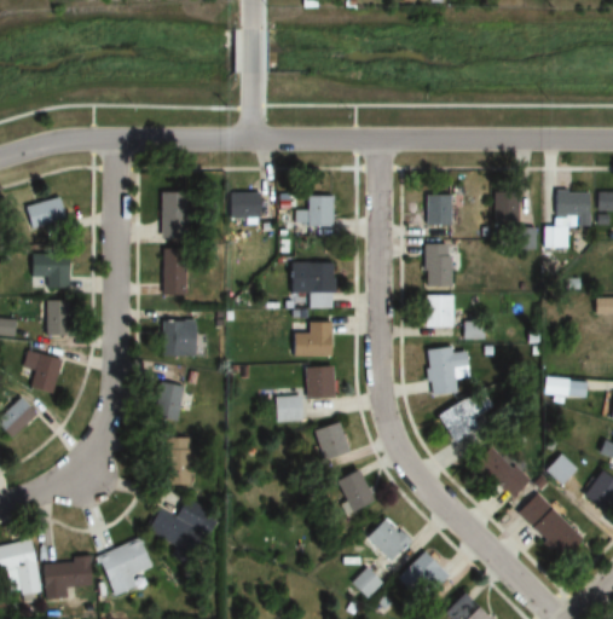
[(186,191),(161,191),(161,238),(186,238),(186,191)]
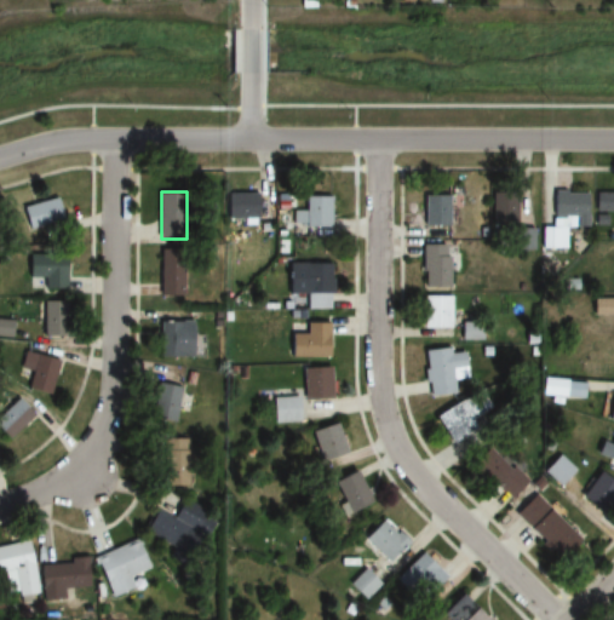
[(263,222),(263,193),(228,193),(228,222),(263,222)]
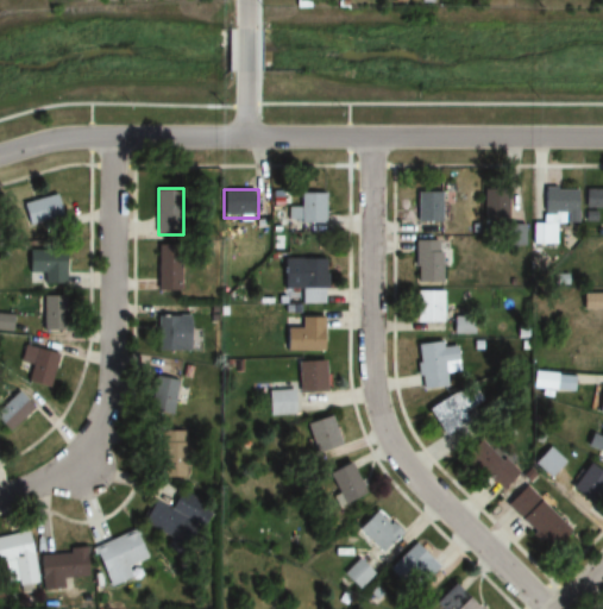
[(445,223),(445,189),(419,189),(419,223),(445,223)]
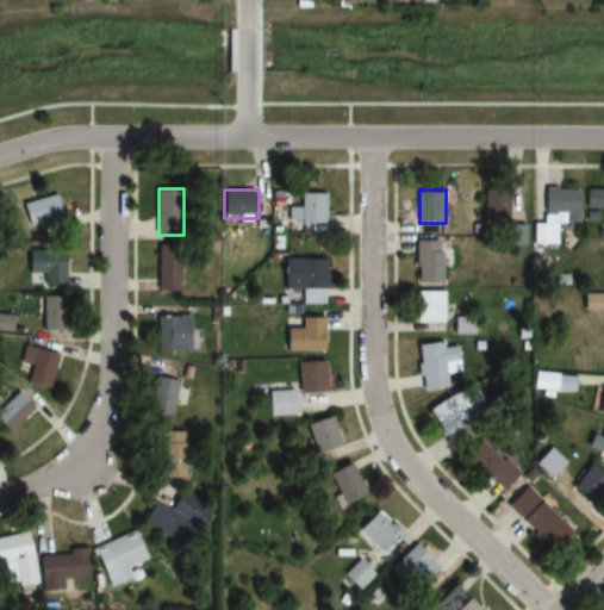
[(487,222),(523,222),(523,190),(487,190),(487,222)]
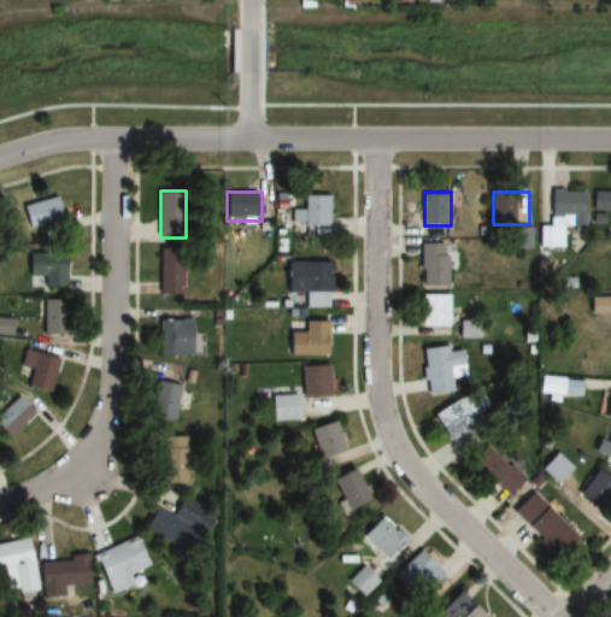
[(569,247),(569,227),(591,227),(591,192),(554,192),(554,227),(545,227),(545,247),(569,247)]
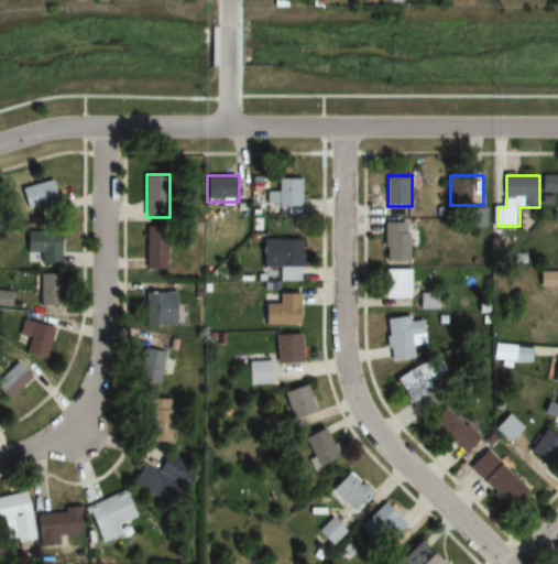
[(557,176),(546,176),(546,192),(557,191),(557,176)]
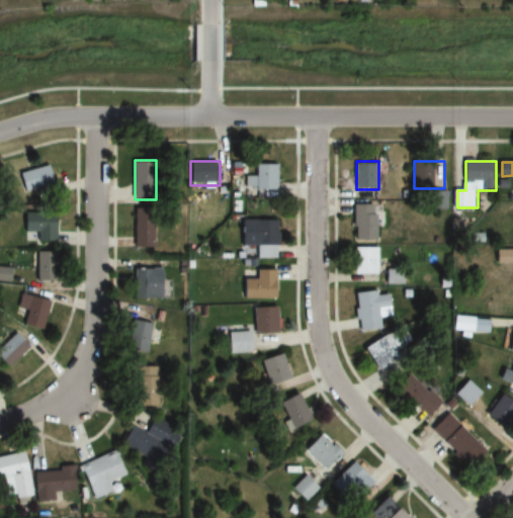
[(27,193),(58,183),(51,164),(21,173),(27,193)]
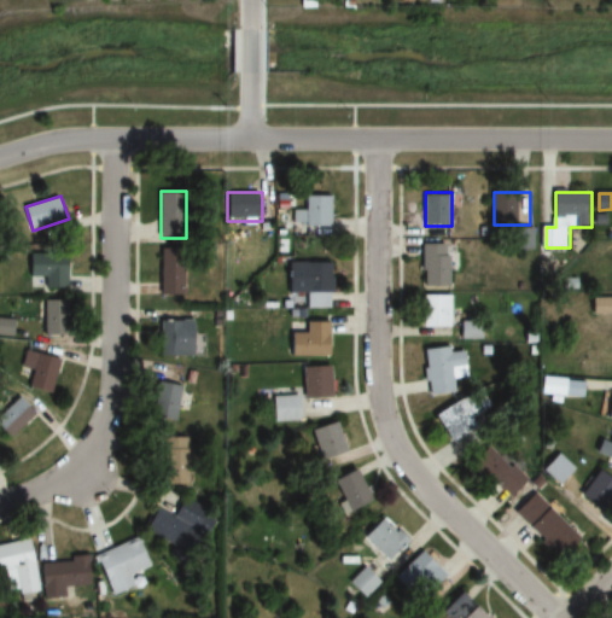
[(333,226),(333,197),(307,197),(307,226),(333,226)]
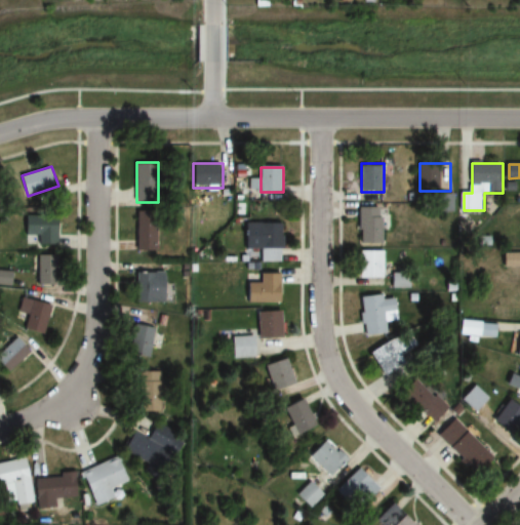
[(384,242),(384,206),(361,206),(361,242),(384,242)]
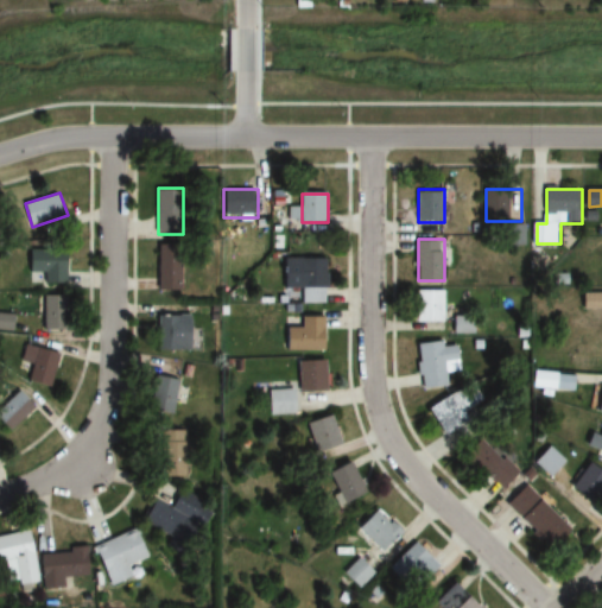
[(160,245),(160,290),(184,290),(184,245),(160,245)]
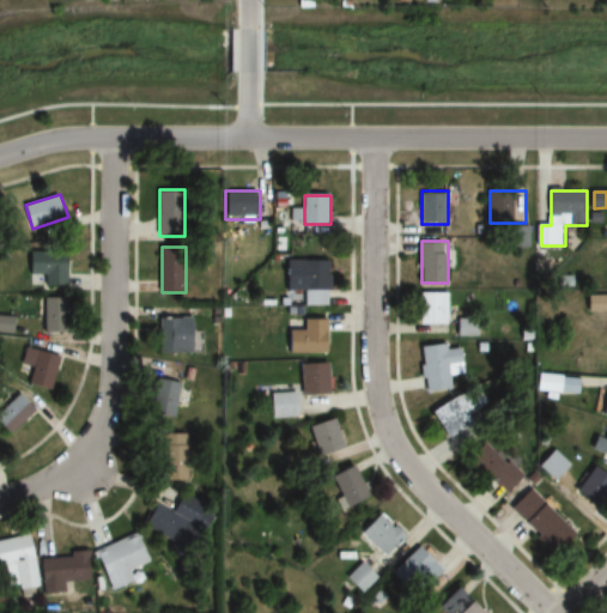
[(34,253),(34,285),(71,285),(71,253),(34,253)]
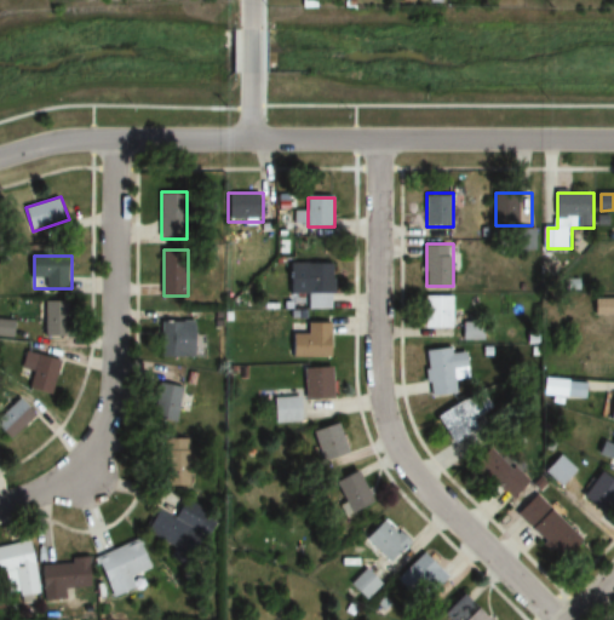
[(292,263),(292,294),(310,294),(310,310),(334,310),(334,263),(292,263)]
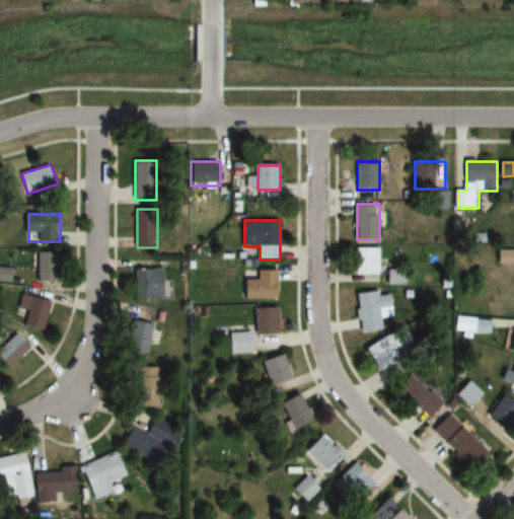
[(357,275),(380,275),(380,246),(357,246),(357,275)]
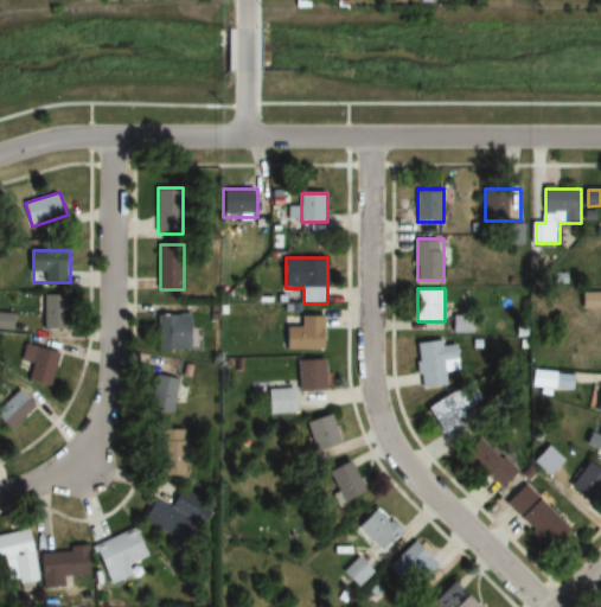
[(46,295),(46,330),(72,330),(72,295),(46,295)]
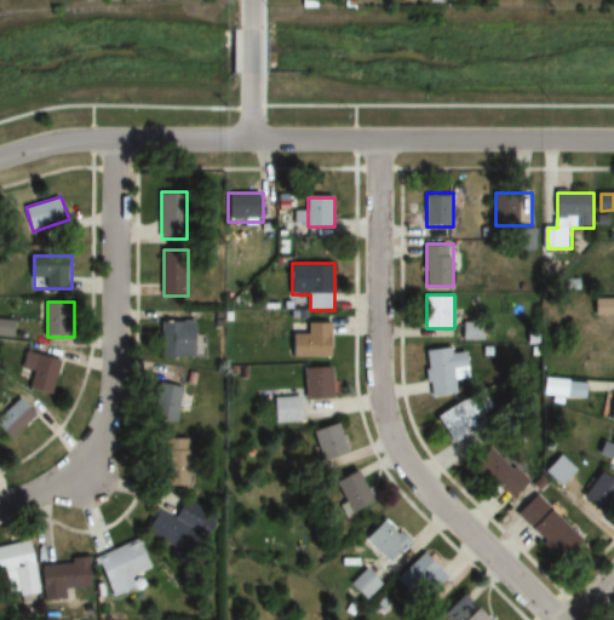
[(198,356),(198,321),(164,321),(164,356),(198,356)]
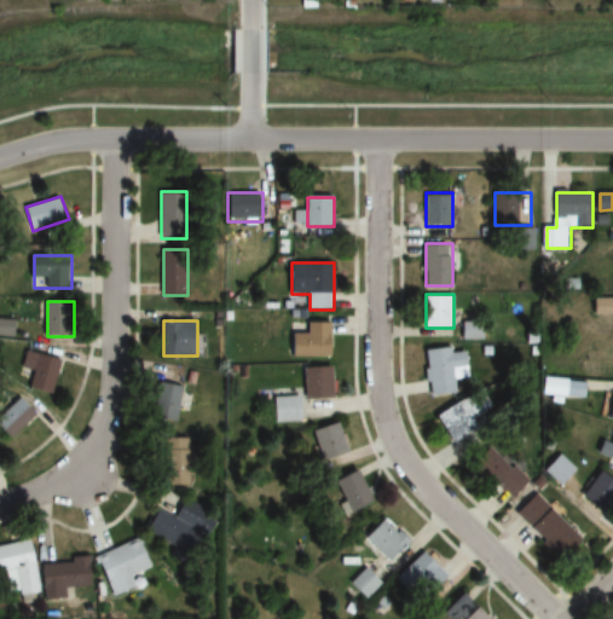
[(486,322),(464,322),(464,339),(486,339),(486,322)]
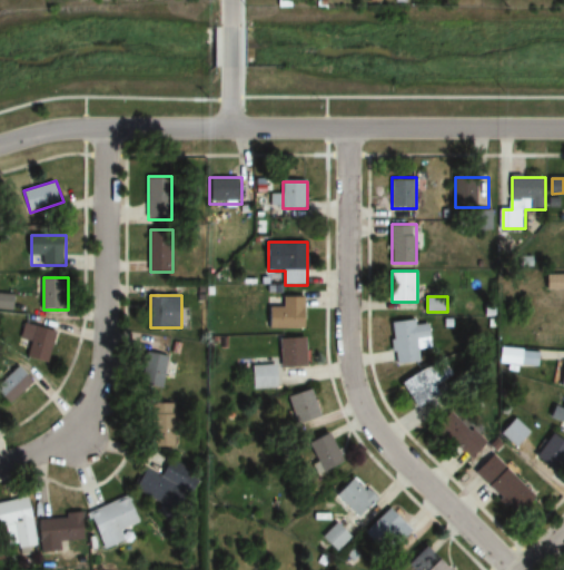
[(269,327),(306,327),(306,297),(284,297),(284,306),(269,306),(269,327)]
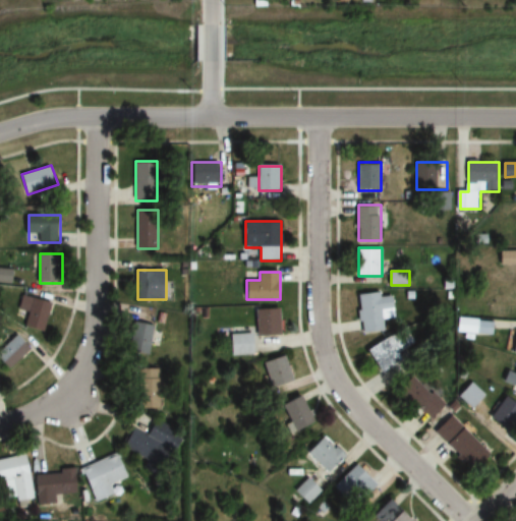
[(394,295),(382,296),(382,291),(360,294),(363,333),(384,331),(383,320),(396,319),(394,295)]
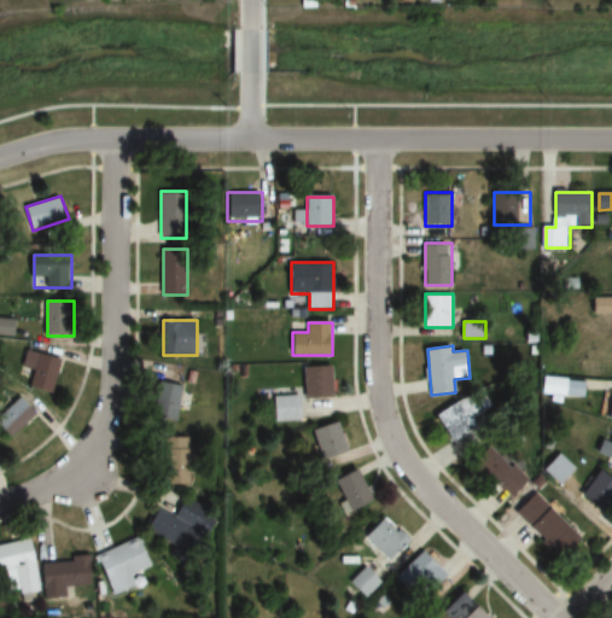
[(64,360),(35,351),(25,385),(54,394),(64,360)]
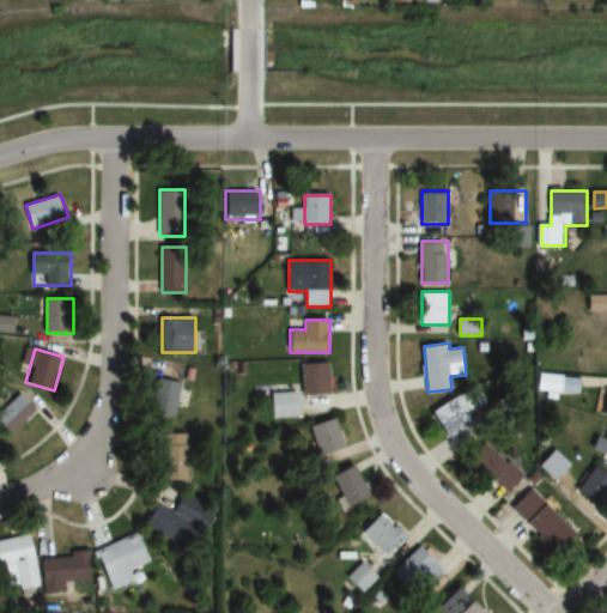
[(307,396),(333,393),(329,360),(302,365),(307,396)]
